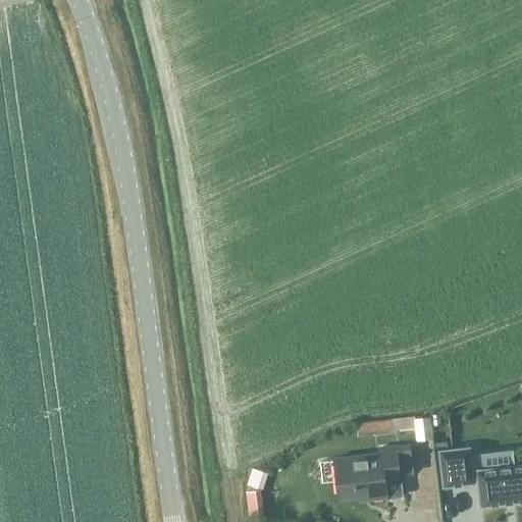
[(394,432),(394,429),(397,428),(398,432),(416,430),(414,416),(393,419),(357,423),(358,436),(394,432)]
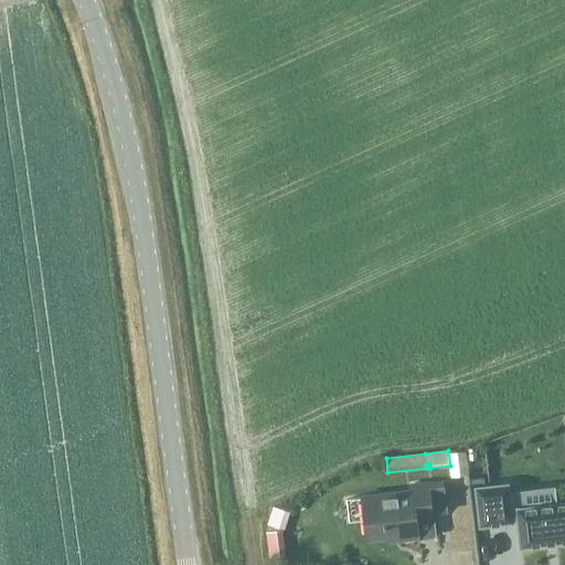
[(416,519),(433,516),(428,483),(411,486),(412,492),(362,498),(368,539),(400,534),(401,539),(418,536),(416,519)]
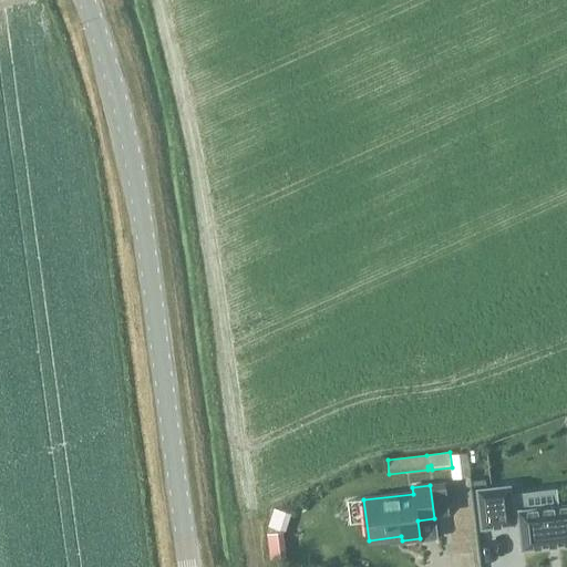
[(509,486),(477,490),(482,528),(514,525),(513,521),(519,519),(519,525),(523,546),(522,546),(523,549),(525,548),(566,543),(566,504),(559,505),(525,509),(523,494),(509,495),(509,486)]
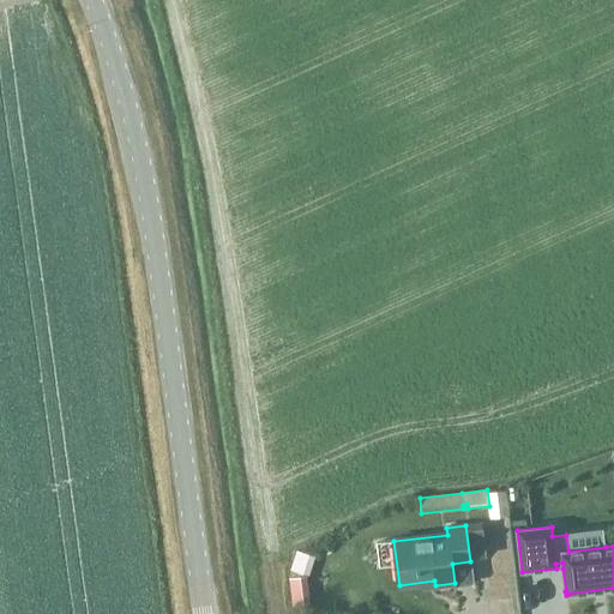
[(305,575),(309,558),(296,554),(290,570),(305,575)]
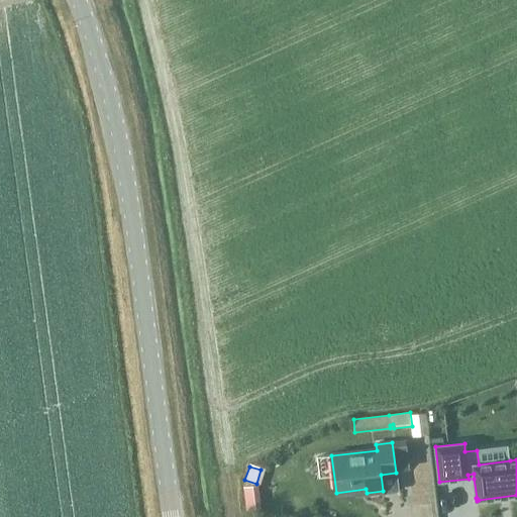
[(254,488),(244,490),(247,510),(257,508),(254,488)]
